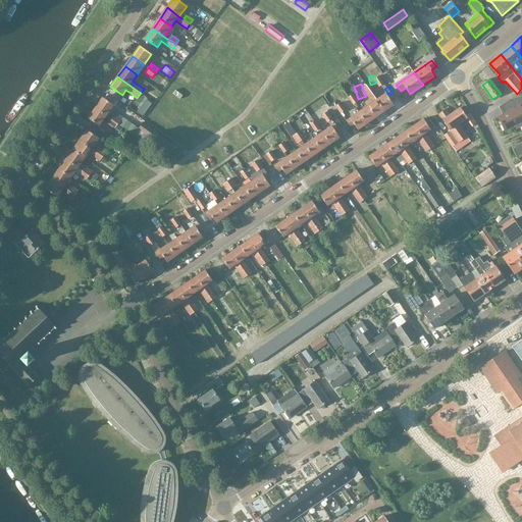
[(348,105),(353,102),(348,92),(343,96),(348,105)]
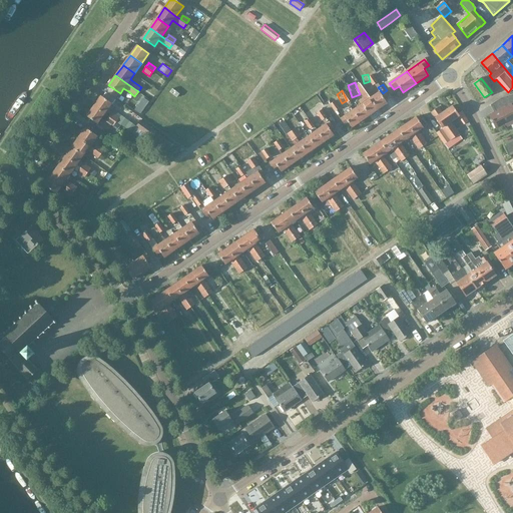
[(341,126),(381,105),(374,91),(334,113),(341,126)]
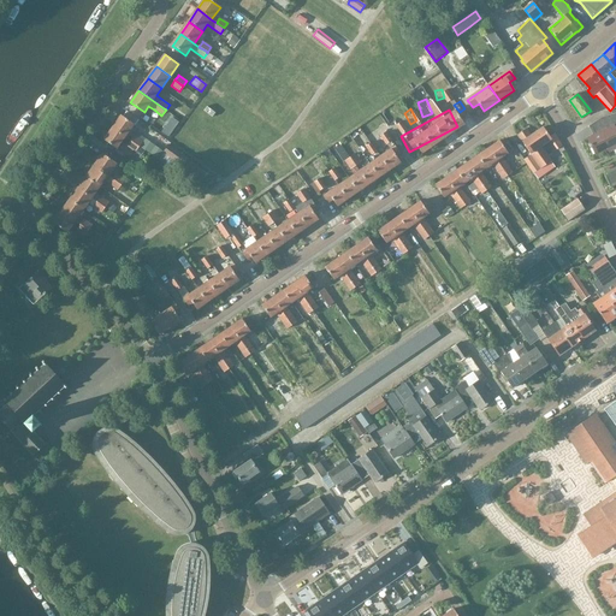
[(588,126),(593,135),(587,138),(590,144),(590,147),(591,147),(594,154),(610,147),(612,150),(615,148),(615,131),(614,126),(615,124),(615,113),(602,118),(588,126)]
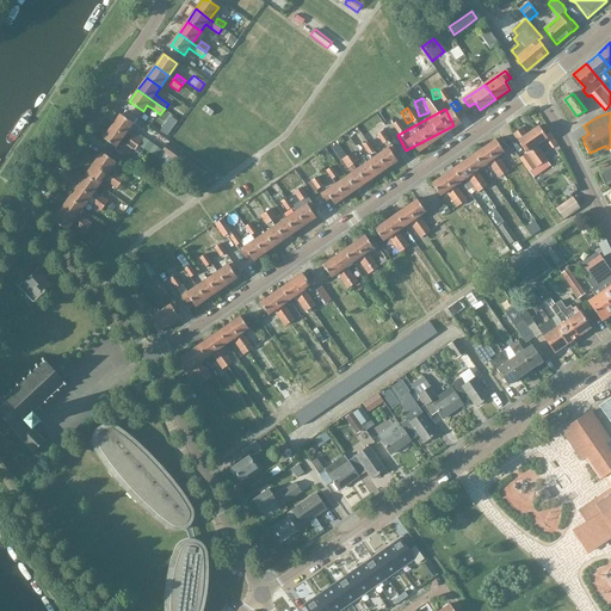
[(121,115),(111,127),(136,144),(140,147),(142,149),(143,149),(148,152),(153,146),(143,139),(141,140),(140,140),(133,135),(134,135),(129,131),(134,124),(121,115)]
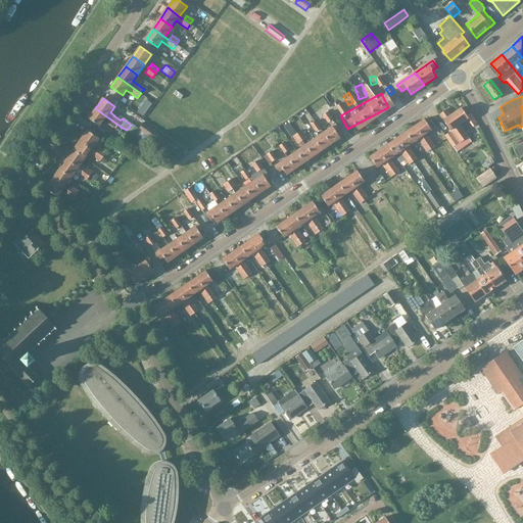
[(341,109),(347,105),(343,99),(337,103),(341,109)]
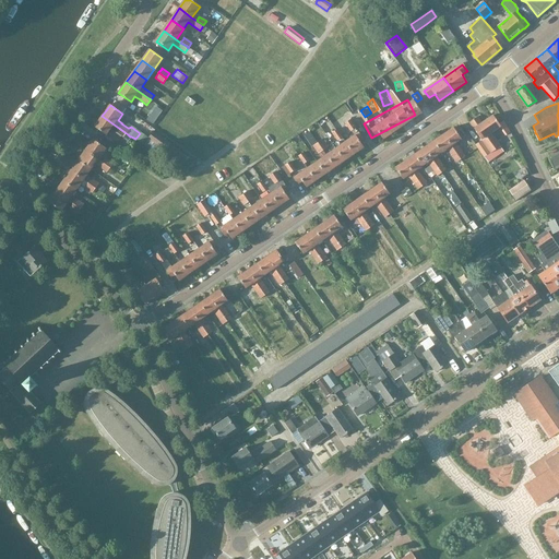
[(156,107),(146,120),(153,125),(163,111),(156,107)]
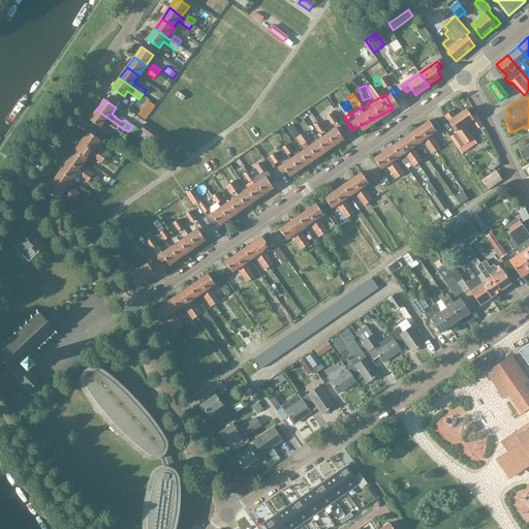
[(335,104),(337,114),(343,112),(341,102),(335,104)]
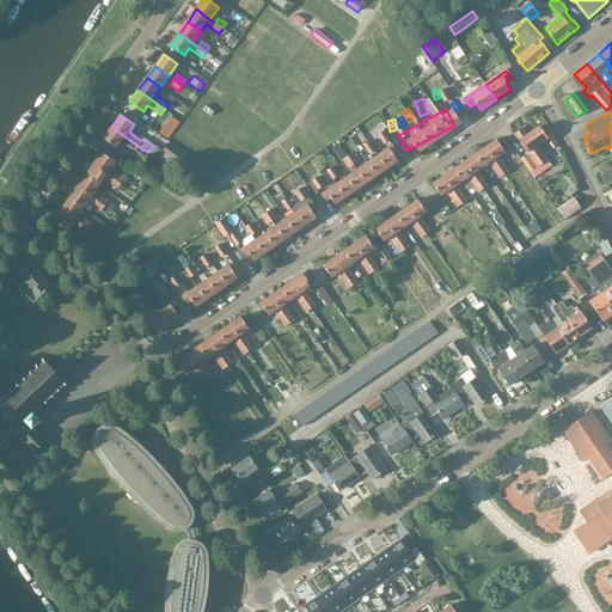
[(111,127),(103,139),(116,148),(122,141),(133,150),(135,147),(136,145),(111,127)]
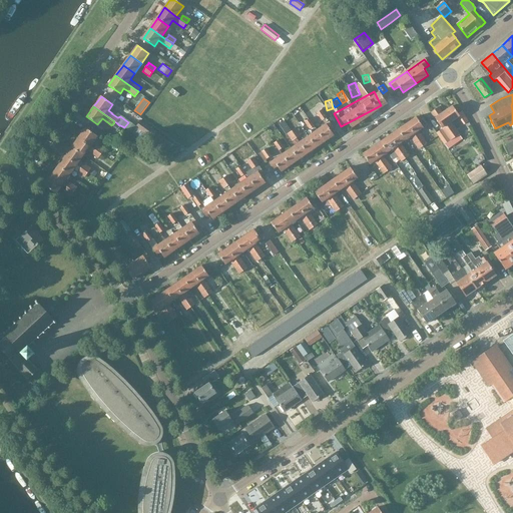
[(438,108),(431,112),(450,139),(458,133),(450,122),(459,116),(452,106),(442,113),(438,108)]
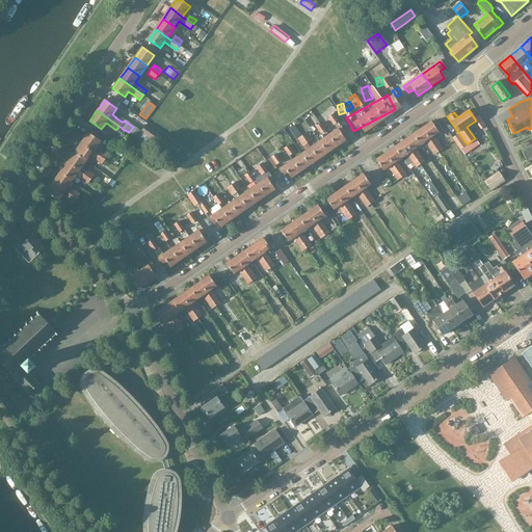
[(321,116),(328,128),(271,165),(280,180),(340,141),(336,134),(340,131),(327,112),(321,116)]
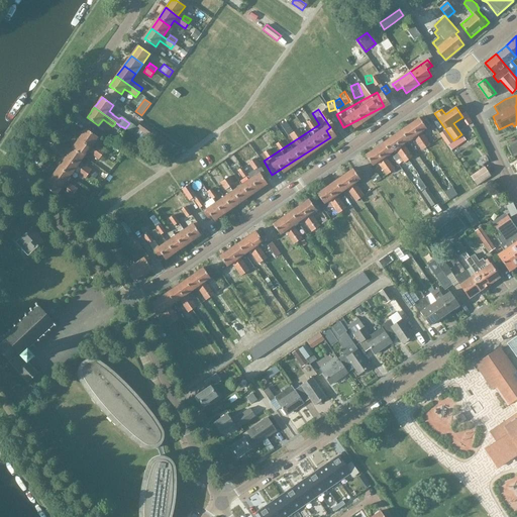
[(300,121),(305,129),(310,126),(305,118),(300,121)]
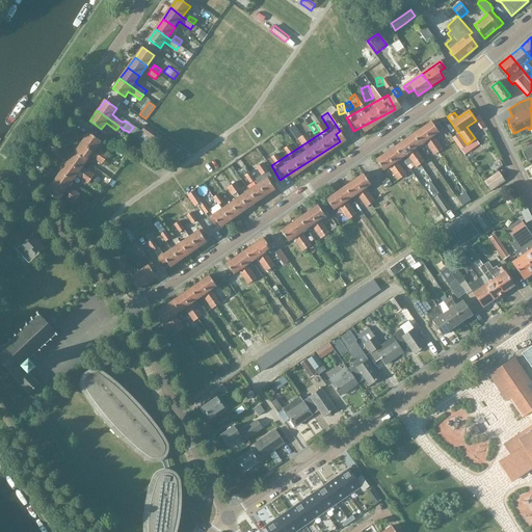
[(422,129),(439,153),(443,150),(433,135),(439,132),(431,123),(422,129)]
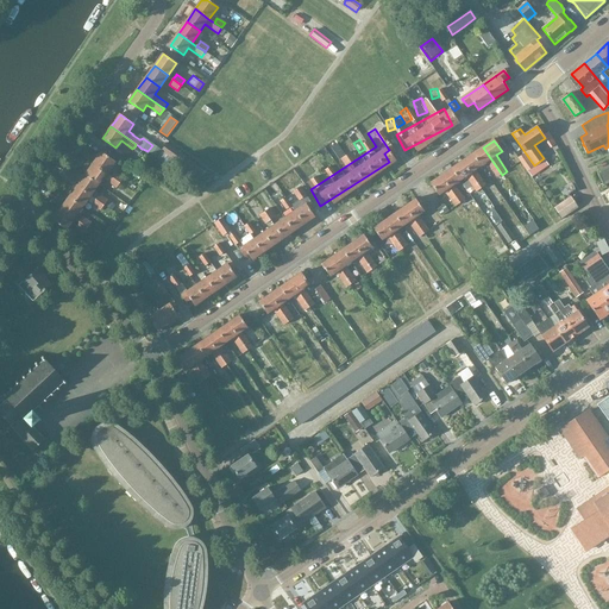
[(159,151),(152,145),(148,151),(155,157),(159,151)]
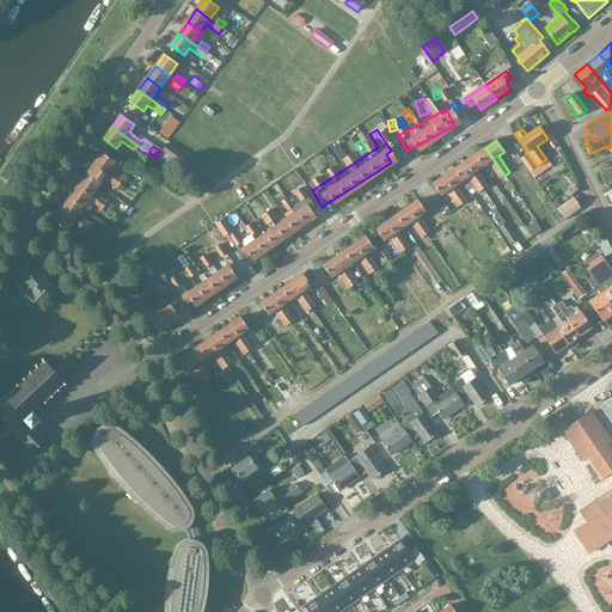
[(505,176),(485,148),(475,155),(483,167),(489,163),(500,179),(505,176)]
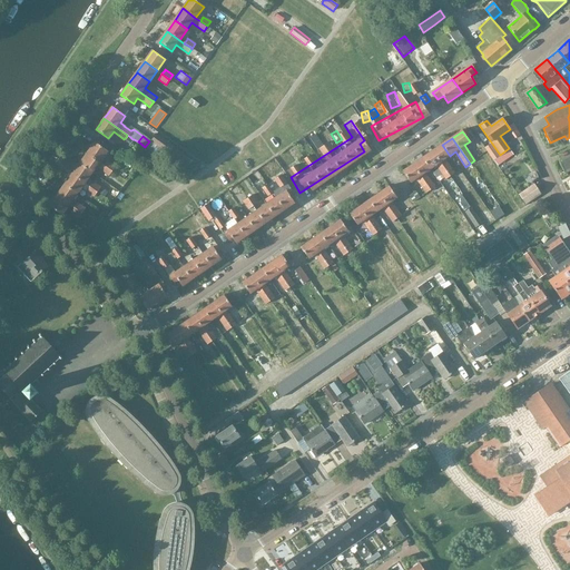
[(322,140),(312,147),(317,156),(328,149),(322,140)]
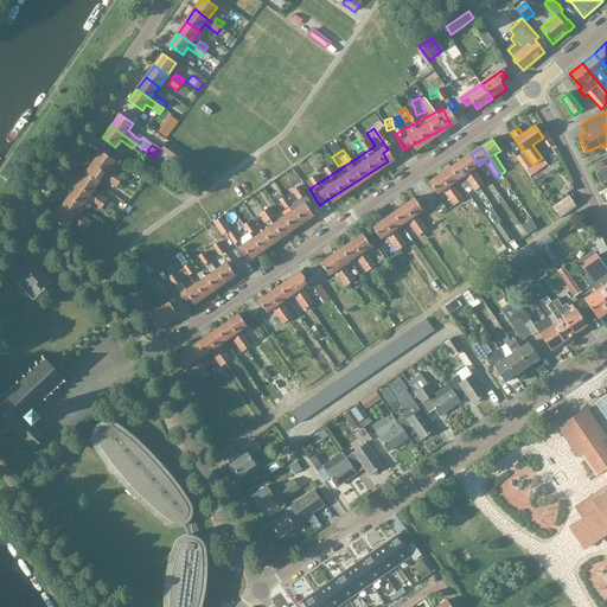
[(102,152),(94,164),(107,173),(115,161),(102,152)]
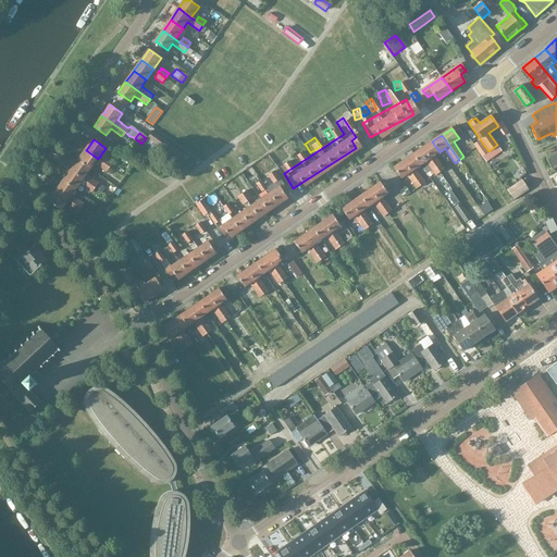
[(487,152),(479,140),(473,145),(481,157),(487,152)]
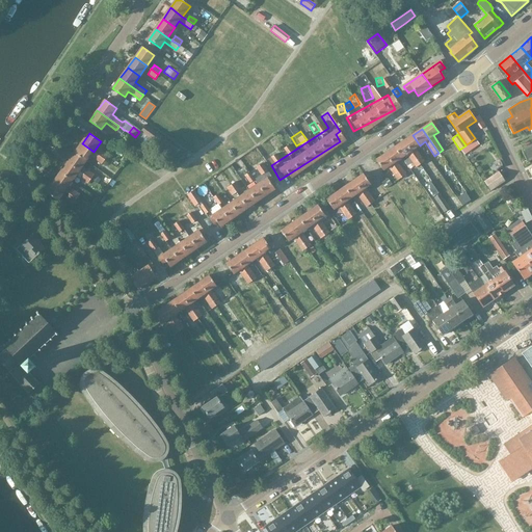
[(404,141),(421,165),(425,163),(415,149),(420,145),(413,135),(404,141)]
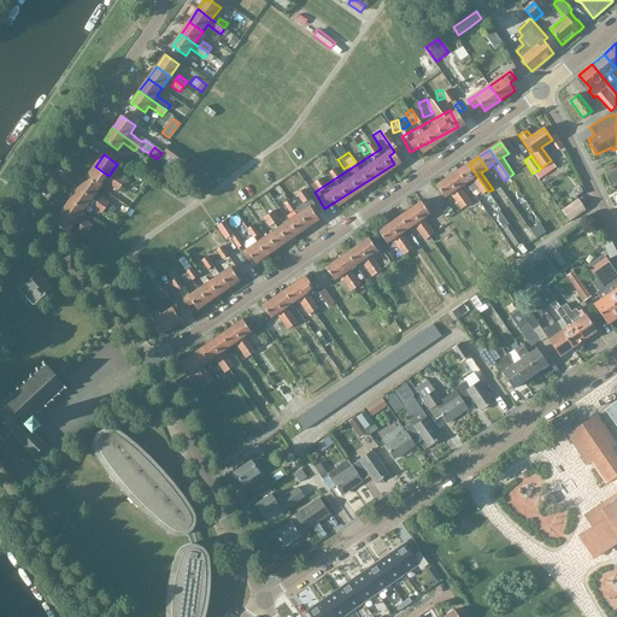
[(488,192),(469,164),(458,171),(466,183),(472,180),(483,195),(488,192)]
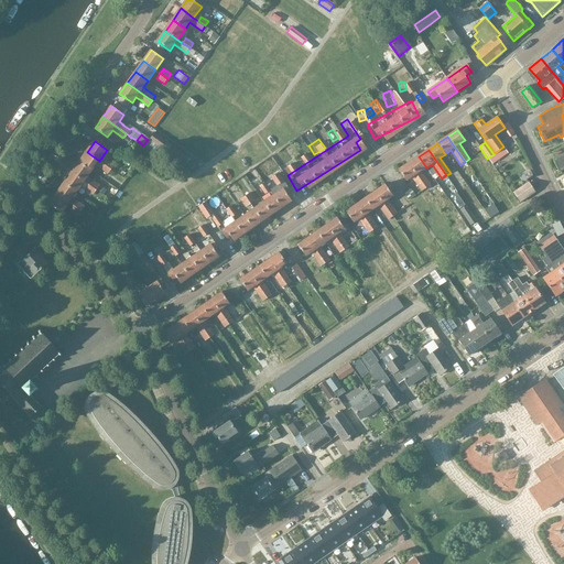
[(87,152),(79,162),(91,171),(96,165),(100,169),(108,174),(108,173),(111,170),(104,164),(99,161),(87,152)]
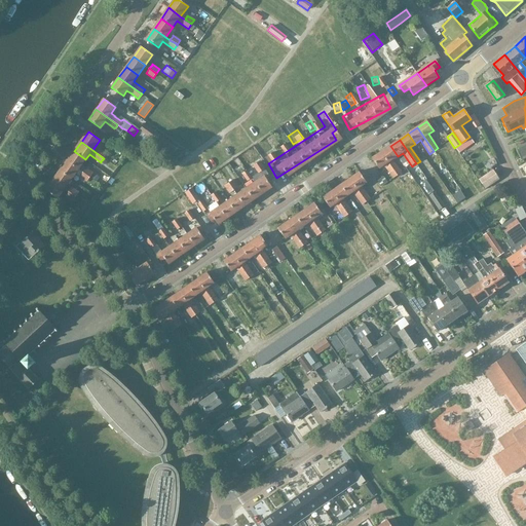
[(525,144),(517,149),(522,158),(525,156),(525,144)]
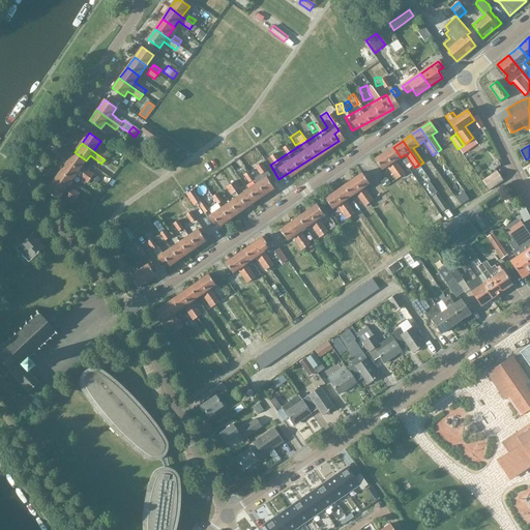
[(393,147),(384,153),(401,177),(405,175),(395,160),(401,157),(393,147)]
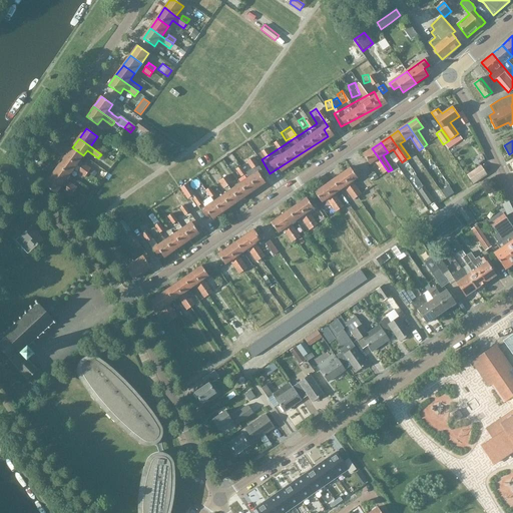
[(97,145),(94,149),(101,154),(104,149),(97,145)]
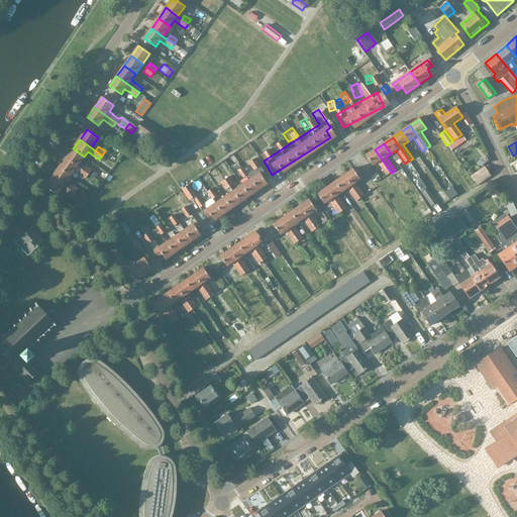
[(263,147),(256,150),(262,161),(268,158),(263,147)]
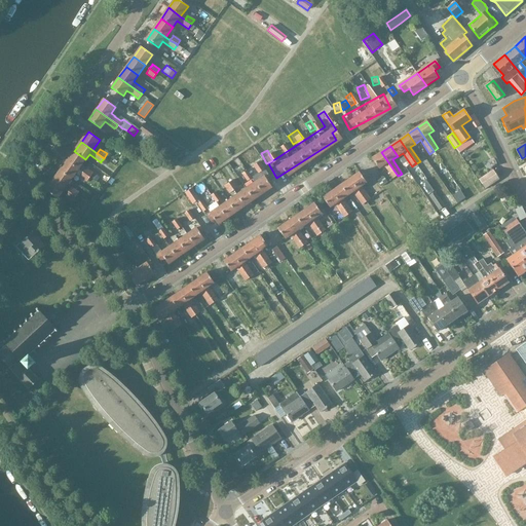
[(74,151),(67,161),(89,178),(92,174),(85,168),(86,167),(82,164),(85,159),(74,151)]
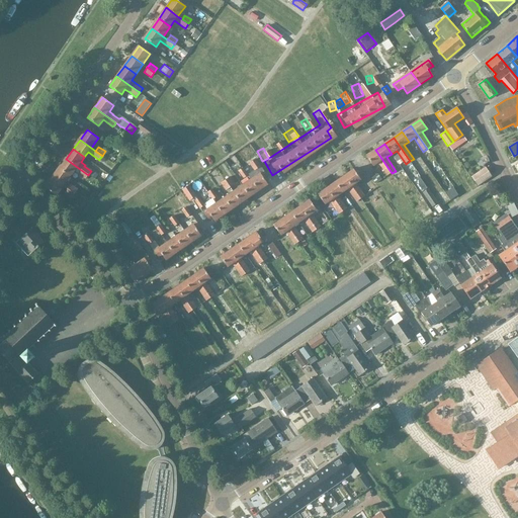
[(392,173),(375,150),(366,156),(373,166),(378,163),(387,176),(392,173)]
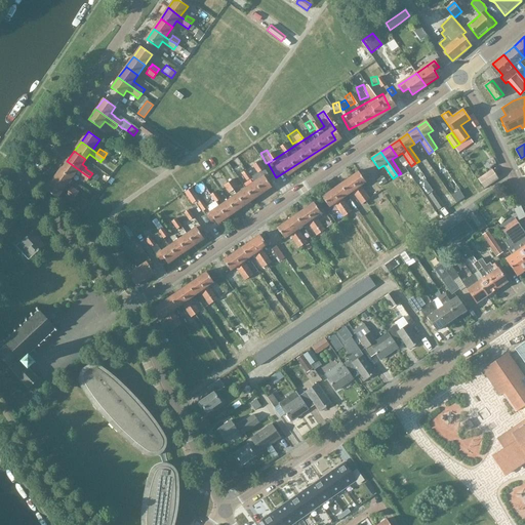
[(243,183),(199,211),(207,225),(269,185),(259,169),(252,159),(243,165),(244,165),(235,171),(243,183)]
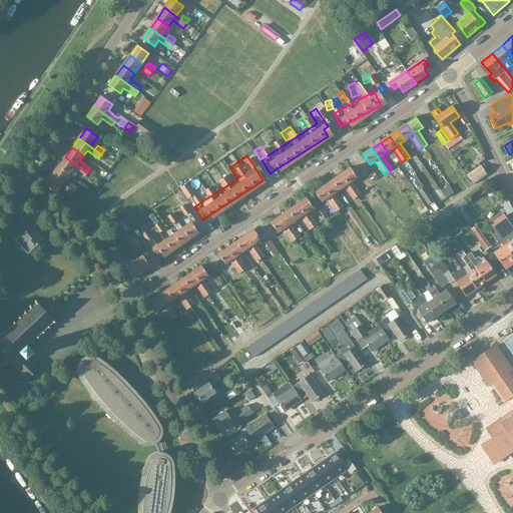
[(65,157),(58,166),(70,174),(73,170),(77,172),(84,177),(85,176),(87,173),(65,157)]
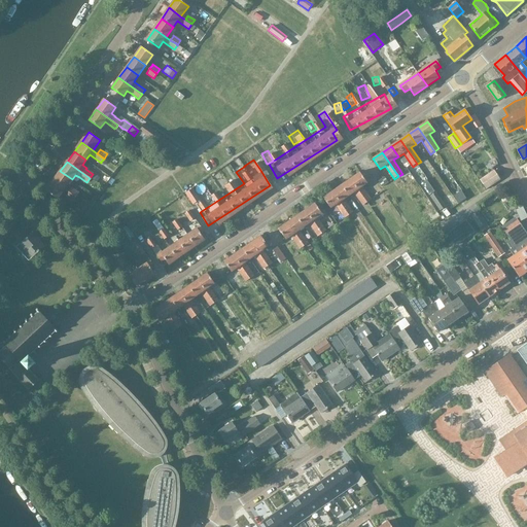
[(60,171),(53,181),(65,189),(69,192),(74,196),(76,197),(79,192),(77,191),(72,188),(71,188),(67,185),(72,179),(60,171)]
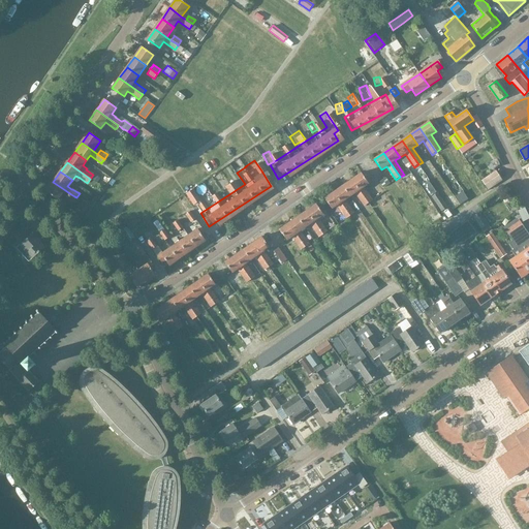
[(495,172),(481,181),(488,189),(501,180),(495,172)]
